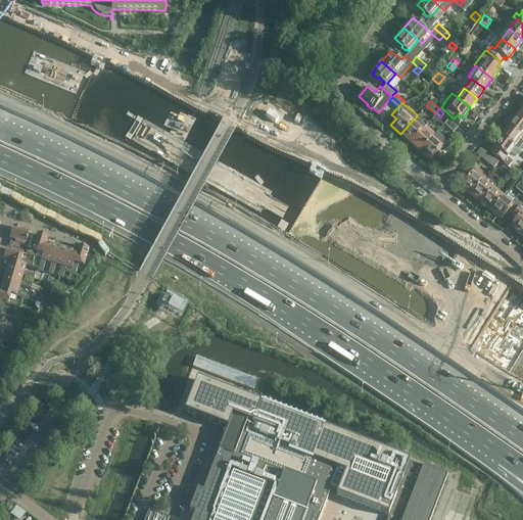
[(522,133),(522,121),(516,115),(512,120),(509,124),(508,125),(522,136),(522,133)]
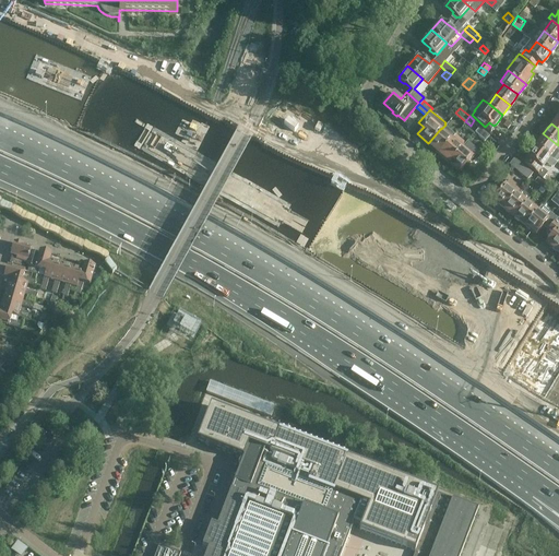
[(451,137),(455,132),(445,125),(441,129),(441,128),(429,142),(435,146),(433,148),(439,152),(440,151),(452,137),(451,137)]
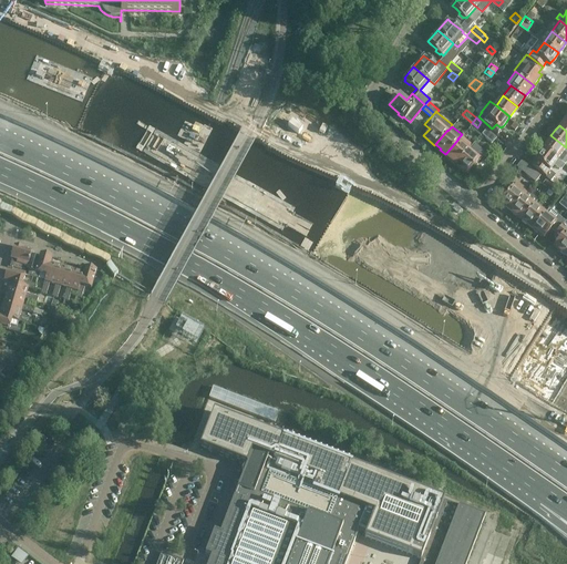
[(496,135),(493,133),(486,127),(482,132),(487,137),(491,141),(496,135)]
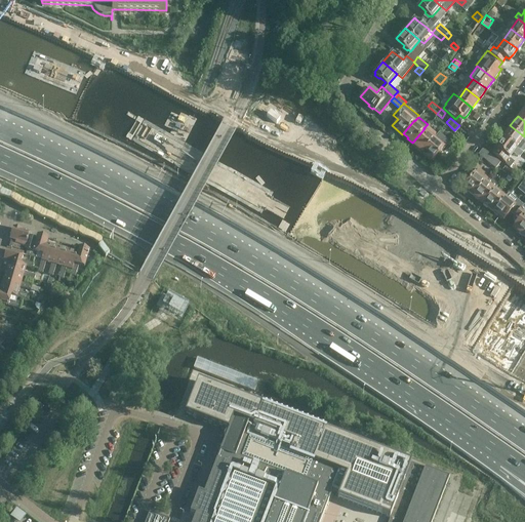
[(422,150),(434,136),(437,133),(428,124),(423,128),(425,128),(413,142),(417,146),(416,147),(421,151),(422,150)]
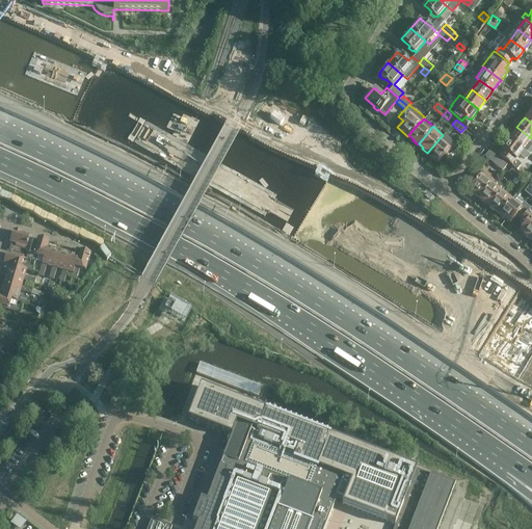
[(531,138),(516,127),(513,132),(513,131),(510,136),(509,137),(528,152),(528,151),(530,151),(531,149),(531,138)]
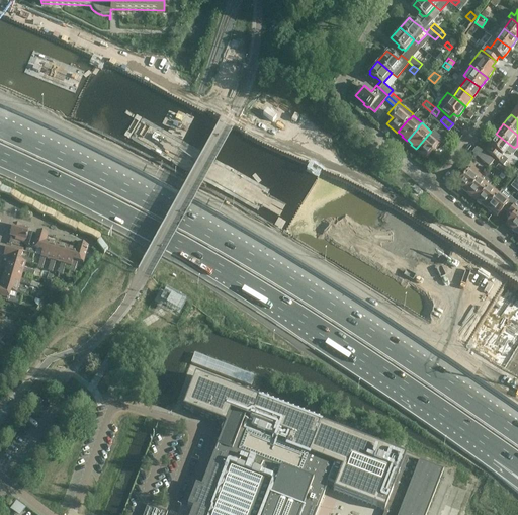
[(516,149),(514,148),(496,134),(493,138),(489,142),(490,142),(489,144),(485,149),(489,151),(490,152),(499,159),(499,160),(503,163),(508,158),(502,154),(506,149),(511,152),(513,152),(516,149)]
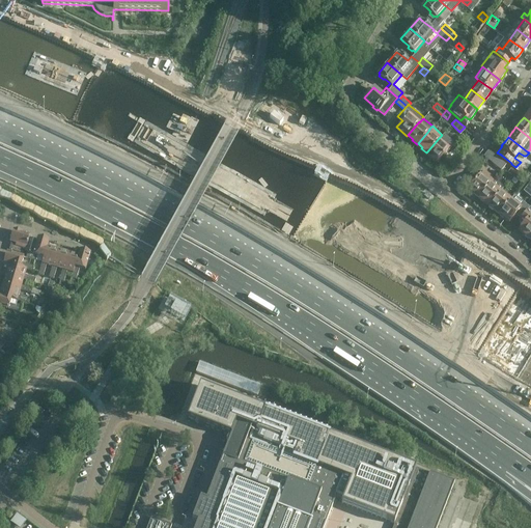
[(448,146),(439,138),(427,151),(432,156),(431,157),(437,161),(451,144),(448,146)]
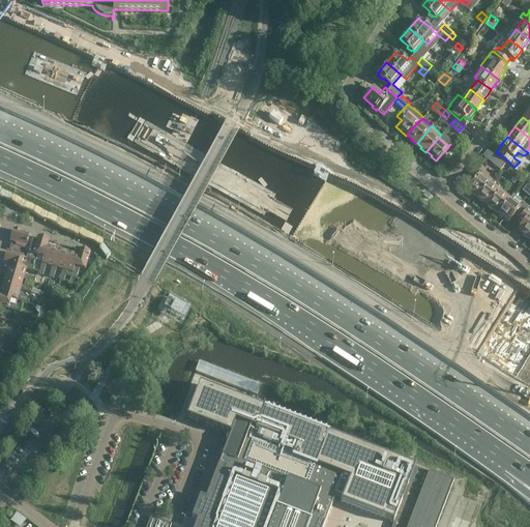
[(504,162),(495,153),(490,159),(500,168),(504,162)]
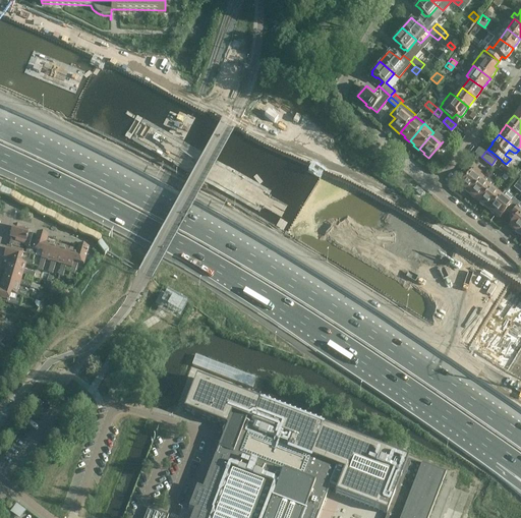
[(470,191),(481,178),(484,174),(484,173),(474,165),(459,184),(464,188),(465,187),(470,191)]
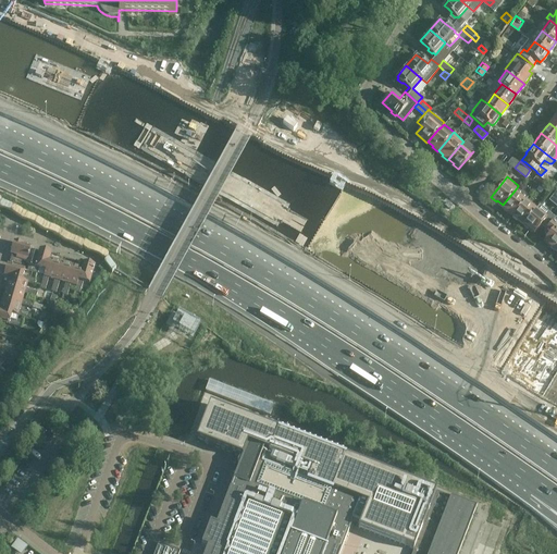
[(547,183),(541,179),(537,183),(544,187),(547,183)]
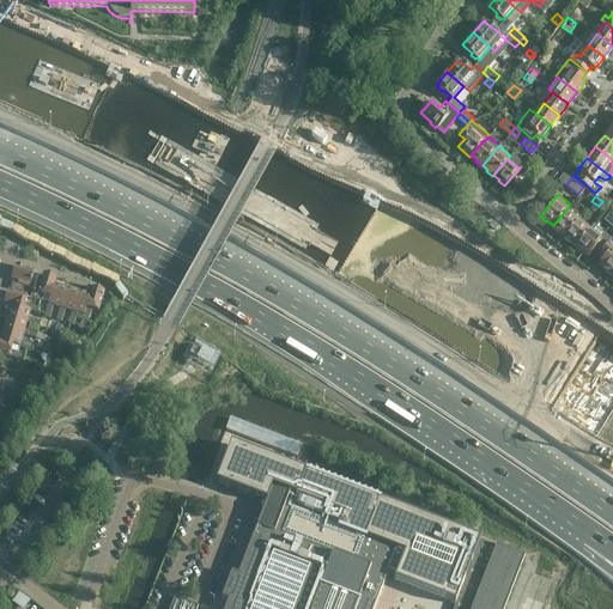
[(564,235),(577,218),(577,219),(581,214),(570,205),(566,209),(553,225),(552,226),(558,231),(559,230),(564,235)]
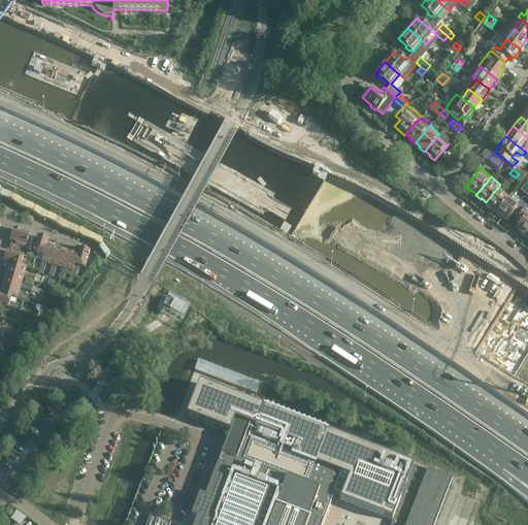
[(496,210),(507,196),(497,189),(497,188),(486,202),(486,203),(491,207),(492,206),(496,210)]
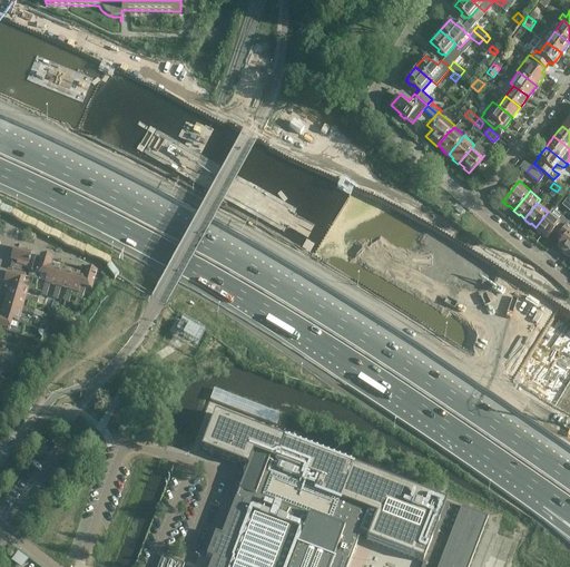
[(560,231),(569,220),(552,207),(548,212),(536,227),(534,227),(547,237),(554,227),(559,232),(560,231)]
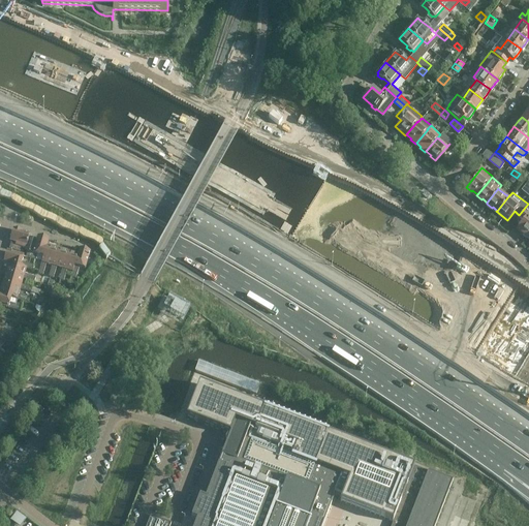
[(528,234),(528,205),(528,204),(520,214),(525,217),(517,227),(527,236),(528,236),(528,234)]
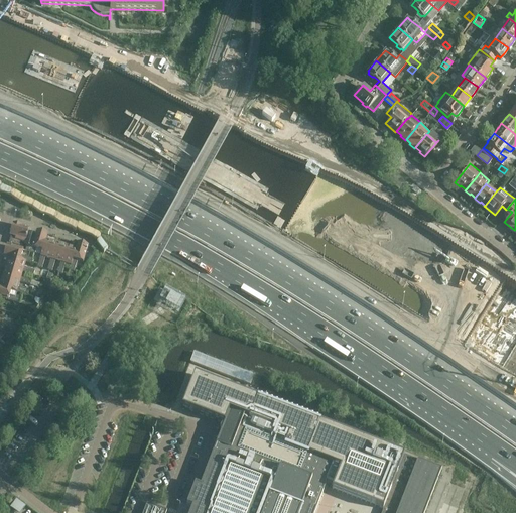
[(25,240),(28,230),(29,226),(13,222),(9,233),(11,233),(9,241),(18,243),(20,238),(25,240)]
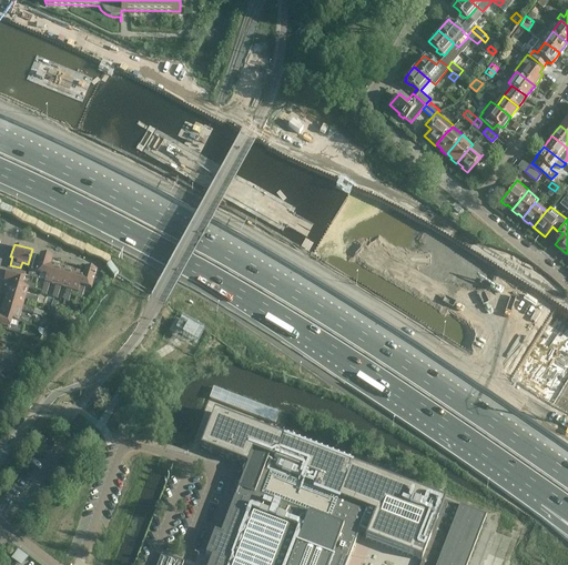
[(41,252),(40,255),(36,269),(30,268),(28,273),(39,276),(41,271),(47,273),(50,261),(52,255),(41,252)]
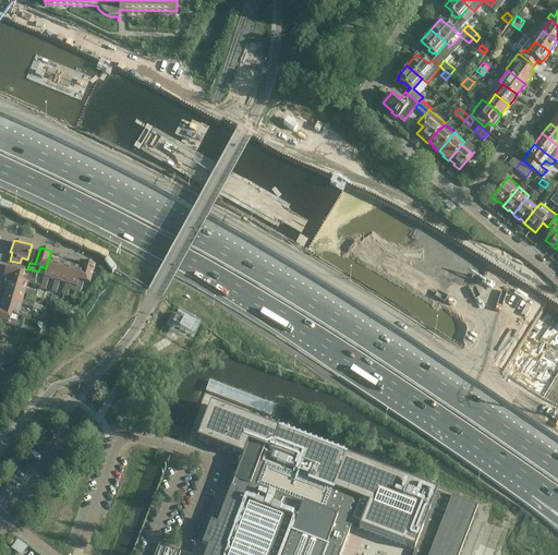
[(35,264),(39,251),(31,249),(27,260),(26,262),(35,264)]
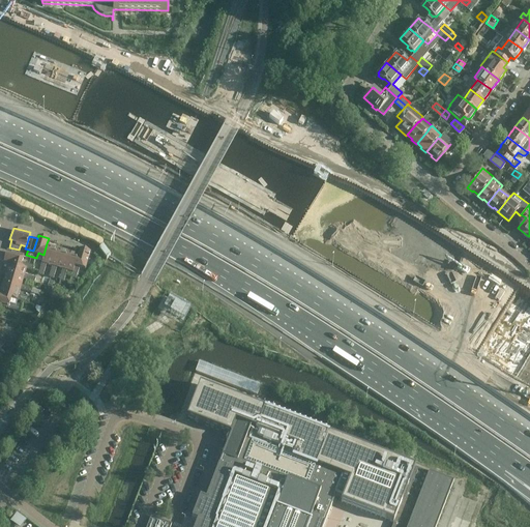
[(52,263),(57,246),(47,243),(43,255),(38,271),(42,272),(47,261),(52,263)]
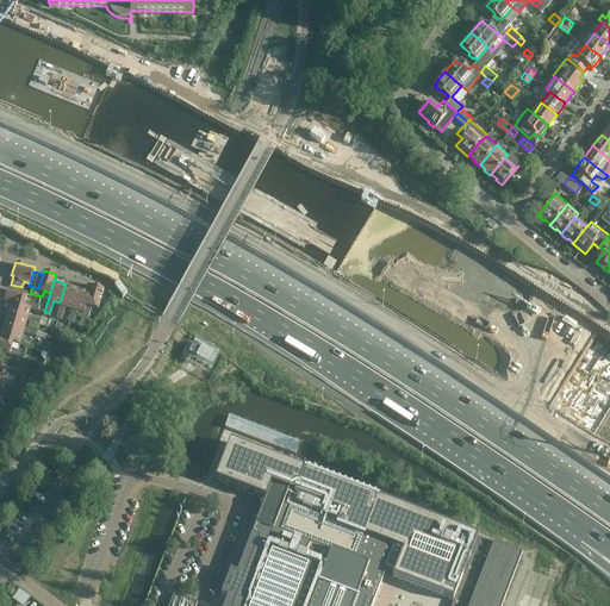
[(72,306),(78,287),(66,283),(60,303),(56,316),(61,317),(66,304),(72,306)]
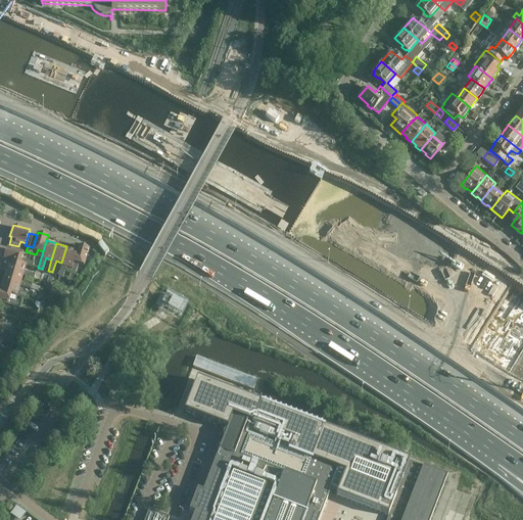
[(79,244),(77,249),(72,266),(69,272),(70,272),(75,273),(78,262),(84,264),(89,247),(79,244)]
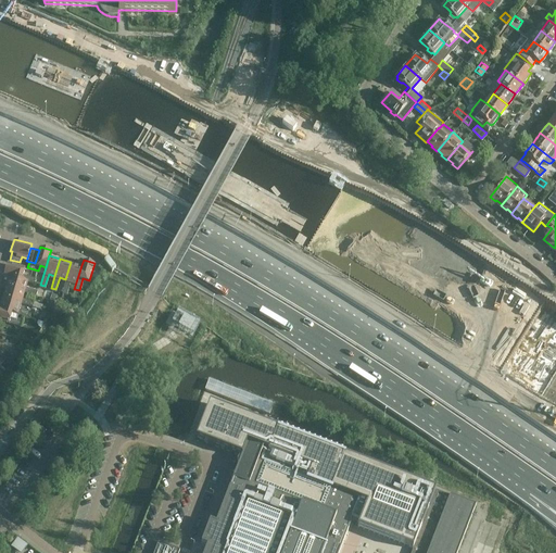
[(24,267),(7,262),(3,273),(10,275),(26,279),(33,281),(34,276),(22,273),(24,267)]
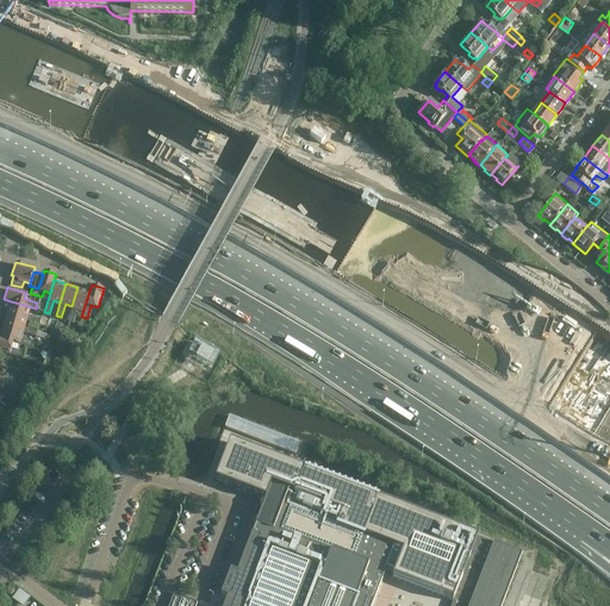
[(83,310),(89,291),(78,287),(72,306),(68,319),(73,320),(78,307),(83,310)]
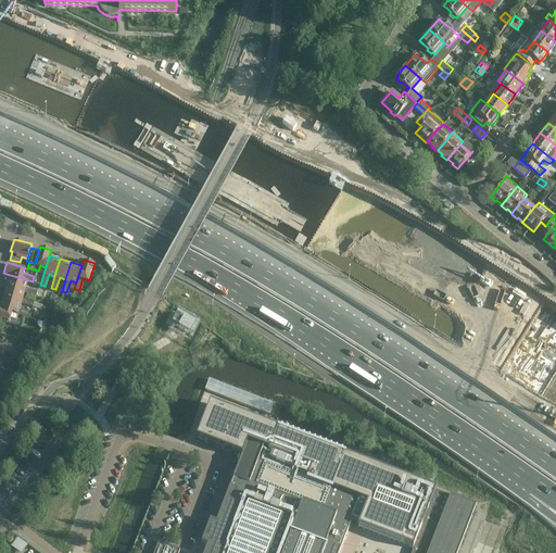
[(25,286),(26,279),(10,275),(7,285),(24,290),(23,291),(36,294),(37,289),(25,286)]
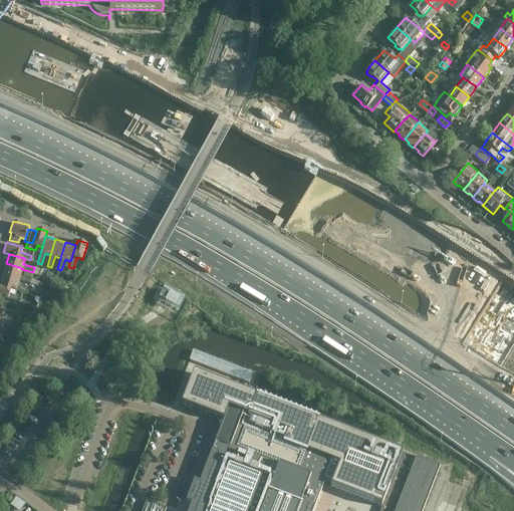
[(20,274),(21,269),(22,268),(6,263),(3,273),(19,279),(30,282),(31,277),(20,274)]
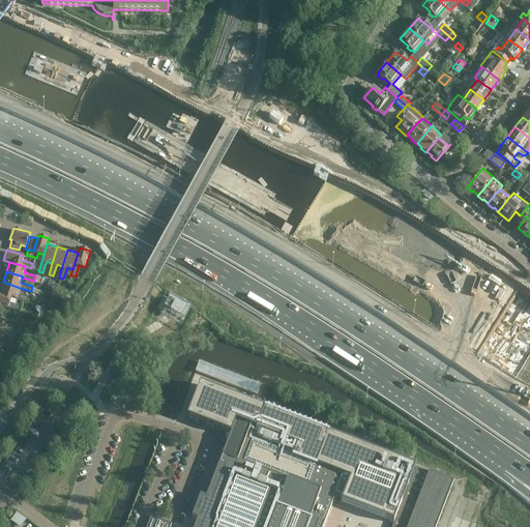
[(18,293),(20,288),(3,282),(0,291),(0,292),(11,296),(28,300),(29,296),(18,293)]
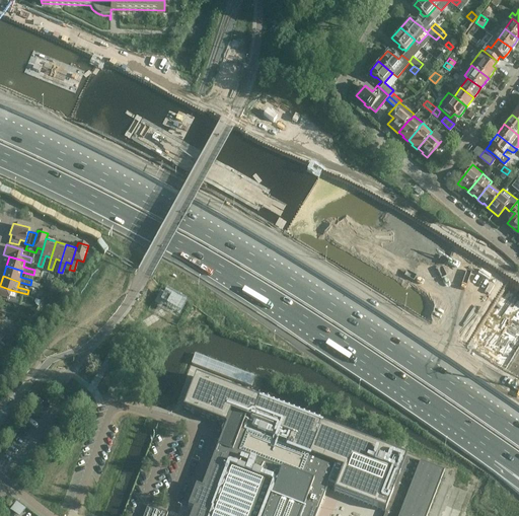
[(9,295),(11,290),(0,286),(0,297),(19,303),(20,298),(9,295)]
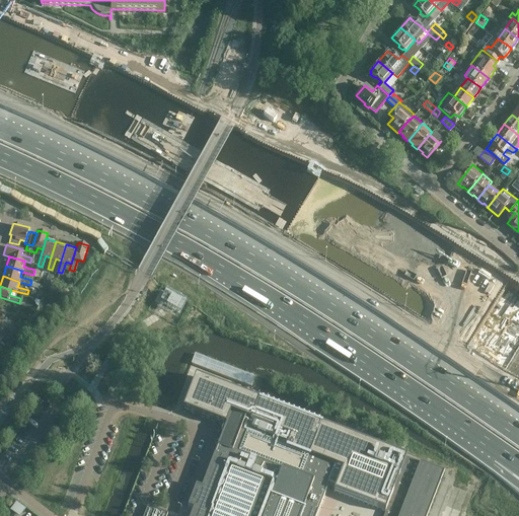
[(9,334),(4,340),(9,344),(14,338),(9,334)]
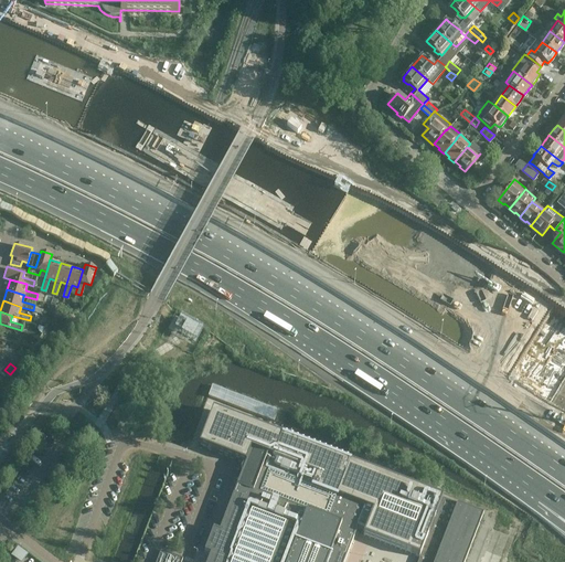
[(216,396),(257,412),(262,402),(221,386),(212,383),(208,393),(216,396)]
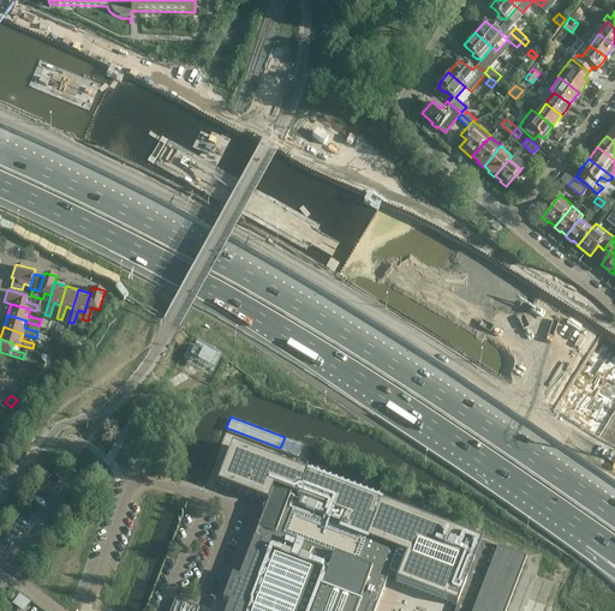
[(372,610),(387,576),(386,575),(388,569),(392,570),(396,559),(393,558),(394,556),(400,557),(421,547),(472,564),(453,610),(505,610),(527,553),(482,537),(481,541),(410,517),(378,508),(381,501),(232,443),(216,483),(267,502),(264,509),(261,508),(257,517),(261,519),(239,575),(232,573),(224,597),(230,599),(225,610),(372,610)]
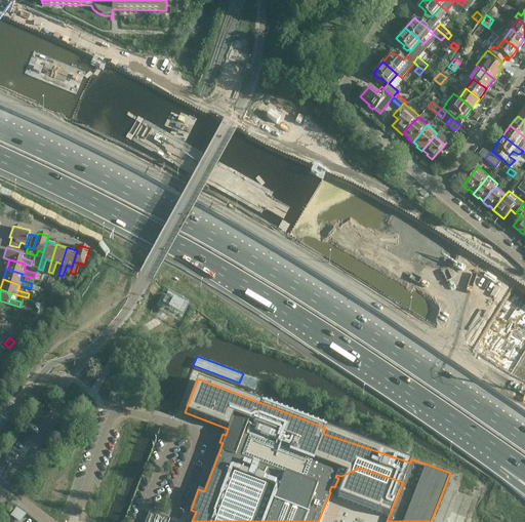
[(22,518),(26,510),(17,505),(12,513),(22,518)]
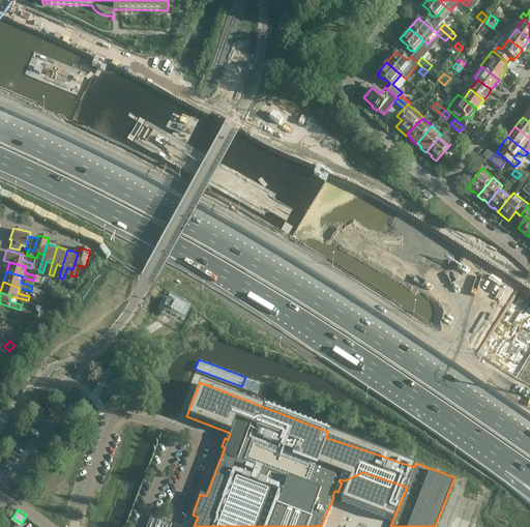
[(169,526),(171,522),(151,514),(146,526),(169,526)]
